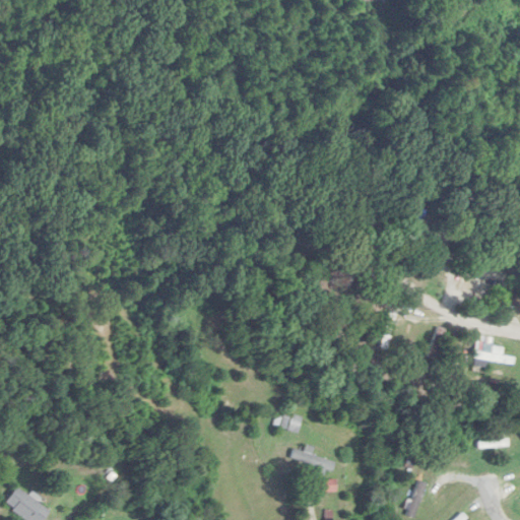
[(396,314),(388,312),(380,346),(388,348),(396,314)]
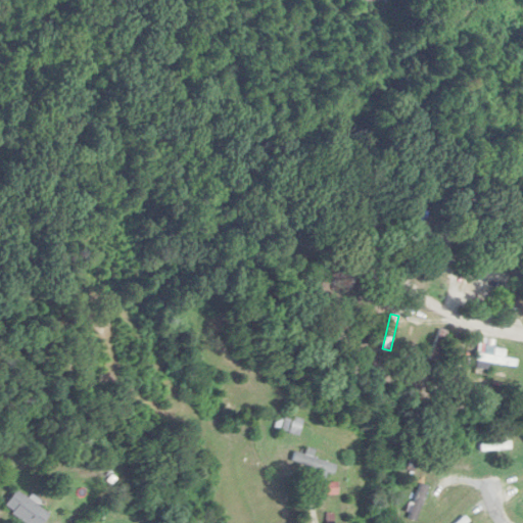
[(475,369),(489,371),(490,364),(515,368),(516,359),(477,352),(475,369)]
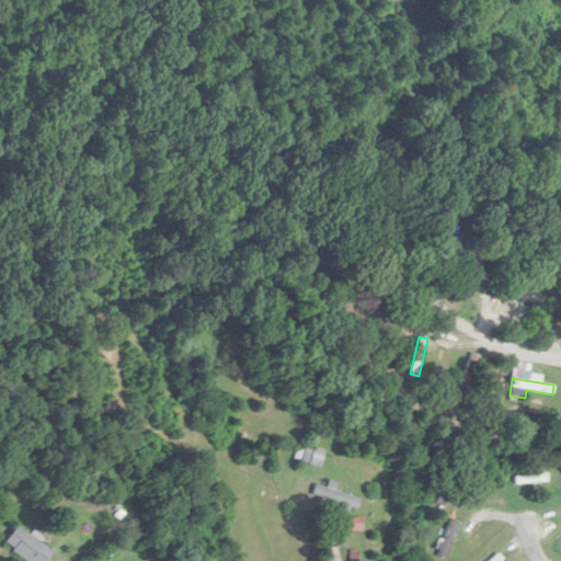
[(295,458),(318,467),(323,454),(299,445),(295,458)]
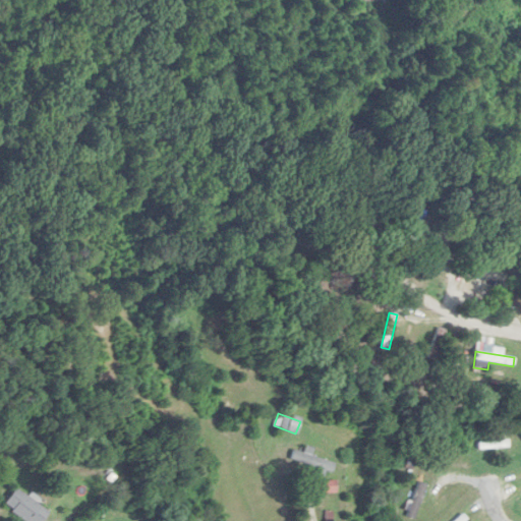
[(509,440),(478,440),(478,449),(509,449),(509,440)]
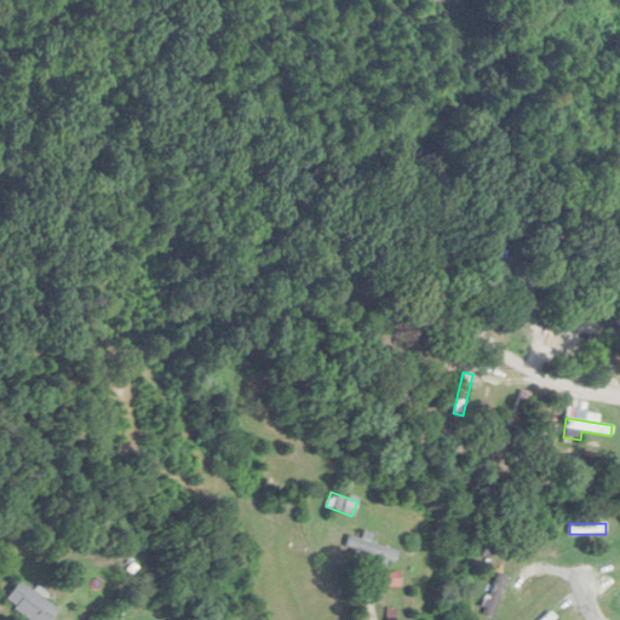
[(373,555),(372,561),(395,567),(399,551),(371,543),(373,534),(363,530),(361,539),(349,535),(345,547),(373,555)]
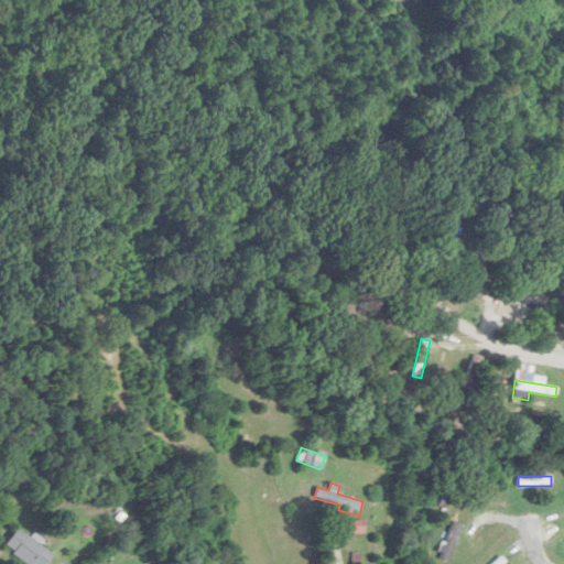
[(364,521),(349,521),(349,533),(364,533),(364,521)]
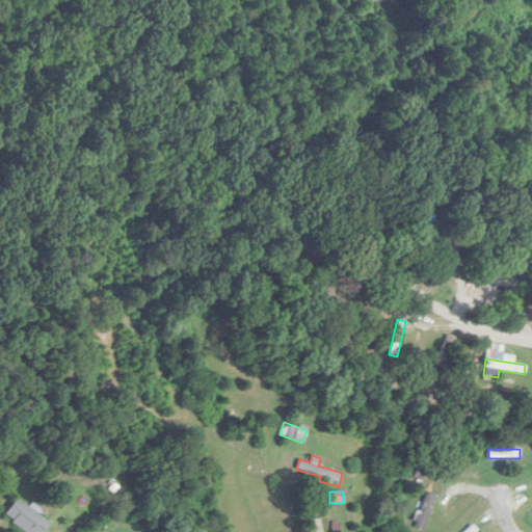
[(436,495),(428,491),(416,526),(423,529),(436,495)]
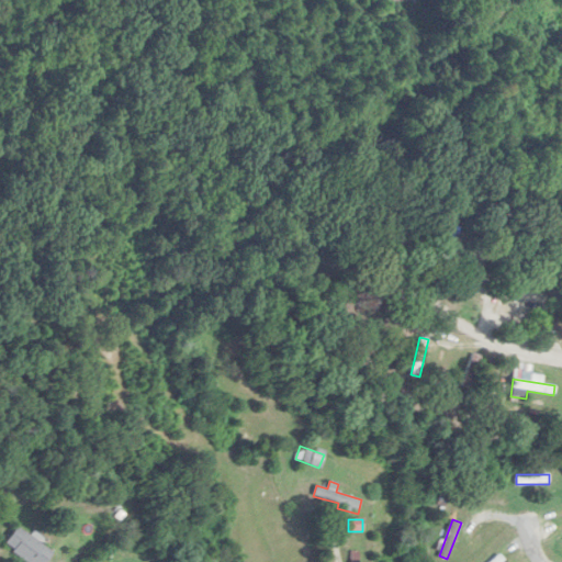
[(3,544),(29,561),(45,561),(53,551),(17,526),(3,544)]
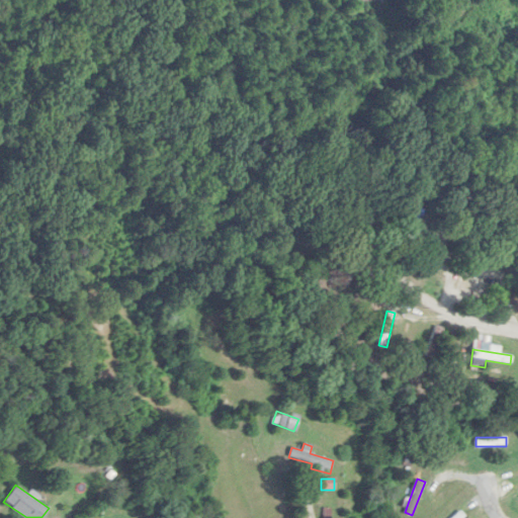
All buildings are outlined.
